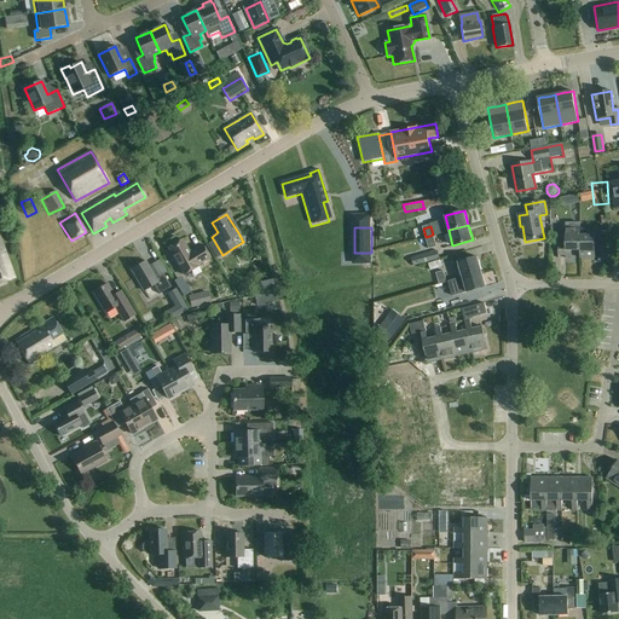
[(579,229),(579,252),(579,259),(595,259),(595,250),(602,250),(602,243),(606,243),(609,241),(609,230),(602,230),(602,227),(589,227),(589,236),(580,236),(580,229),(579,229)]
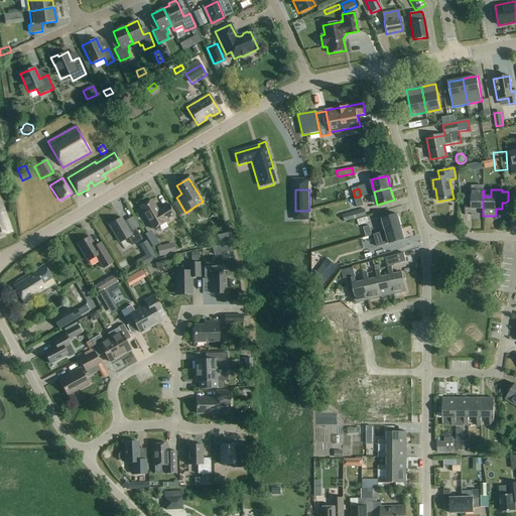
[(483,210),(483,190),(471,190),(471,198),(465,198),(465,214),(472,214),(472,216),(476,216),(476,210),(483,210)]
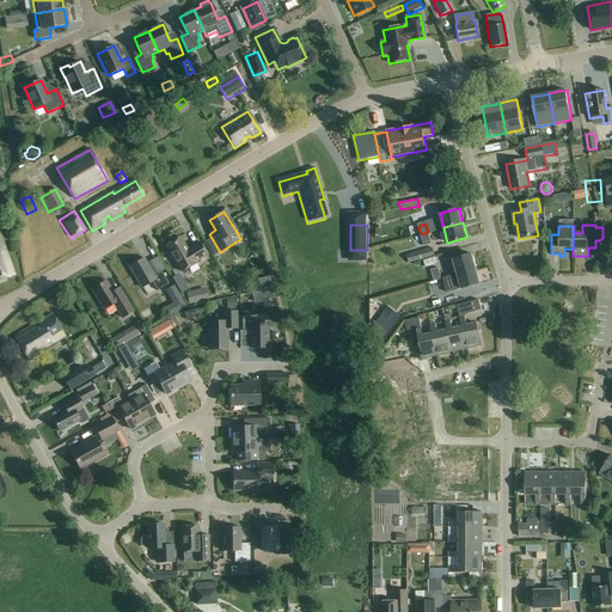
[(428,232),(421,234),(422,237),(412,239),(415,248),(423,245),(423,246),(432,244),(428,232)]
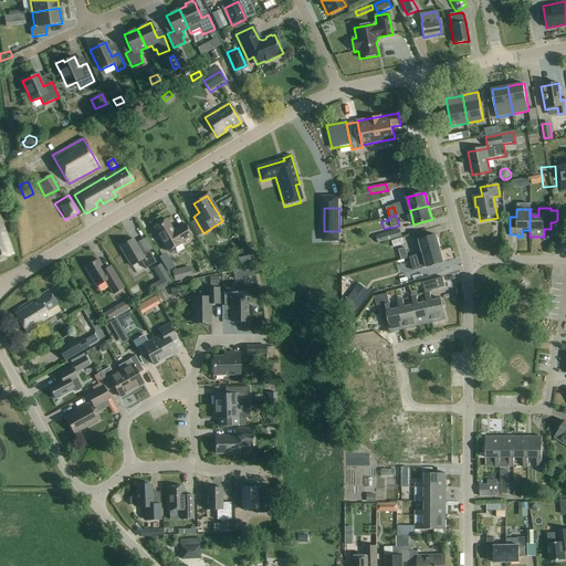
[(0,259),(13,254),(0,218),(0,259)]
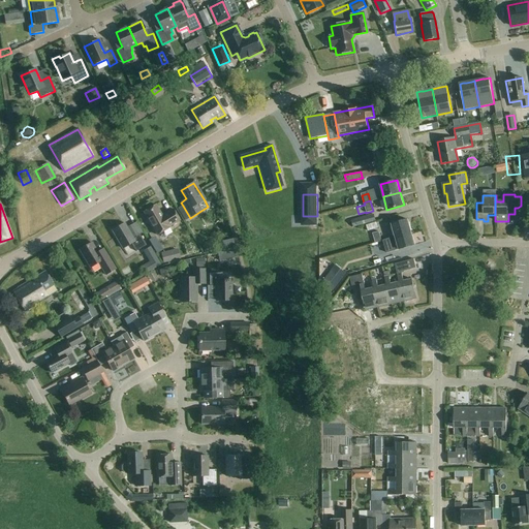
[(161,217),(155,206),(143,213),(156,236),(168,228),(179,221),(173,210),(161,217)]
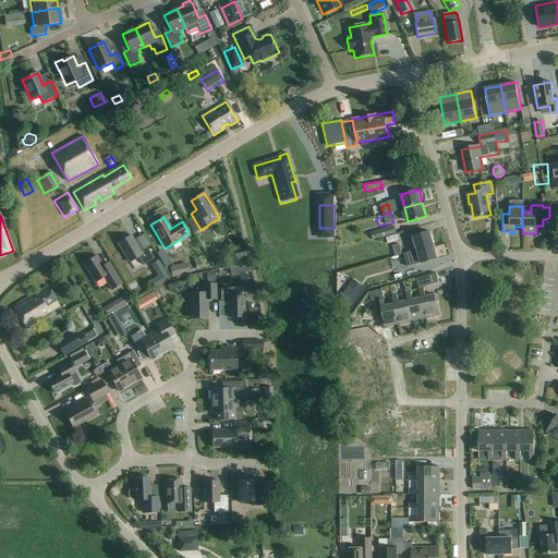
[(374,240),(397,233),(395,226),(372,232),(374,240)]
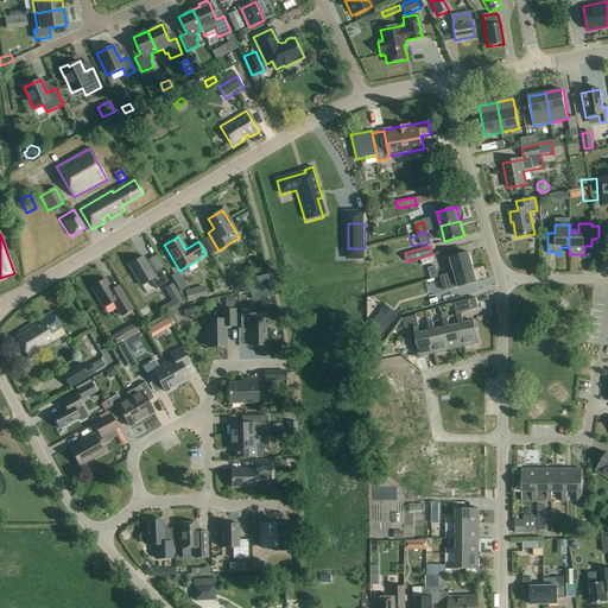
[(454,272),(473,267),(468,253),(450,258),(454,272)]
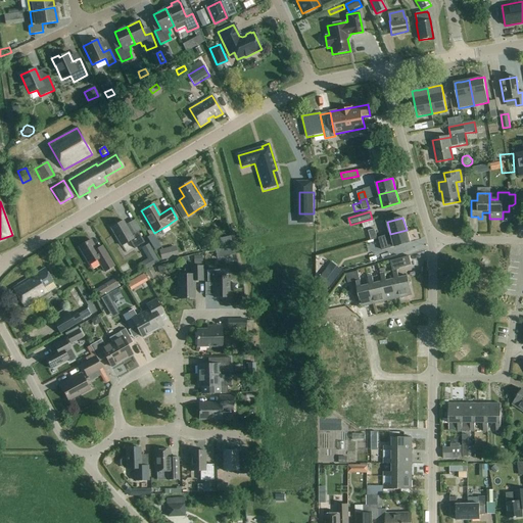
[(105,221),(92,225),(93,230),(107,226),(105,221)]
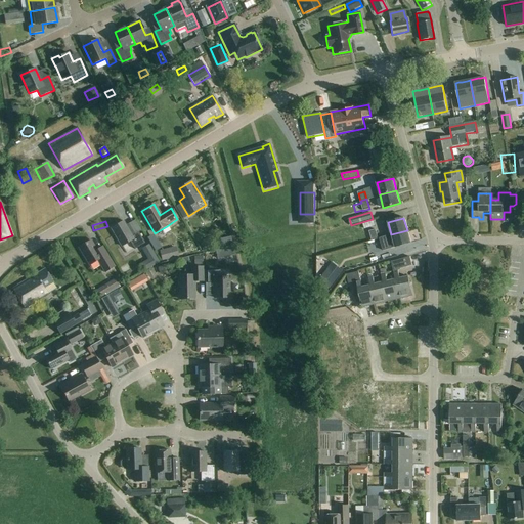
[(132,236),(123,222),(111,229),(121,247),(129,243),(134,250),(144,244),(138,233),(132,236)]
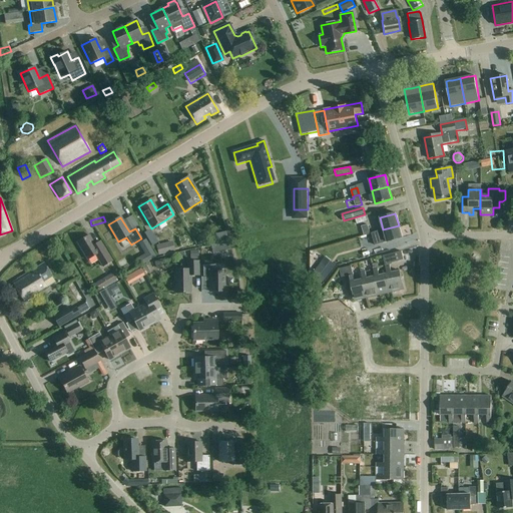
[(360,237),(365,236),(364,234),(371,233),(368,225),(362,226),(363,231),(359,232),(360,237)]
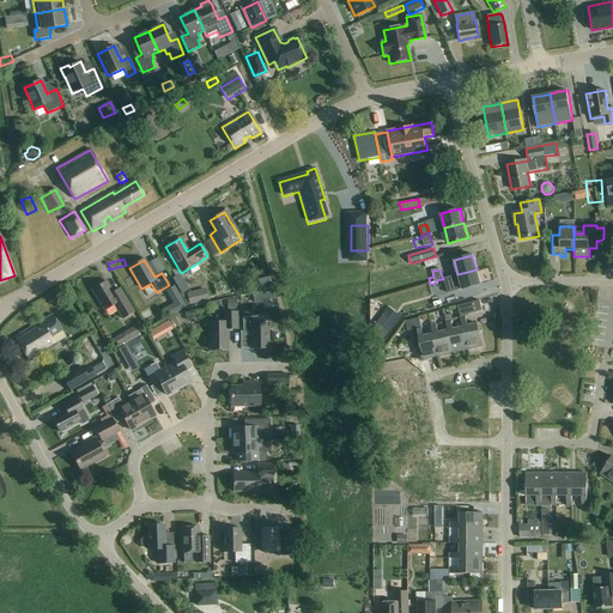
[(477,269),(457,274),(462,289),(480,284),(477,269)]
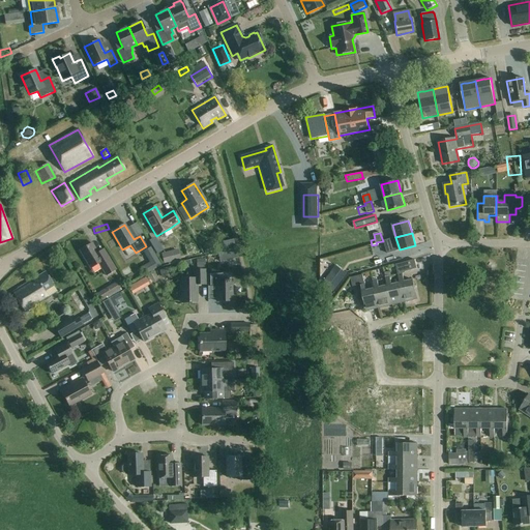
[(364,242),(364,234),(353,235),(354,259),(370,258),(369,241),(364,242)]
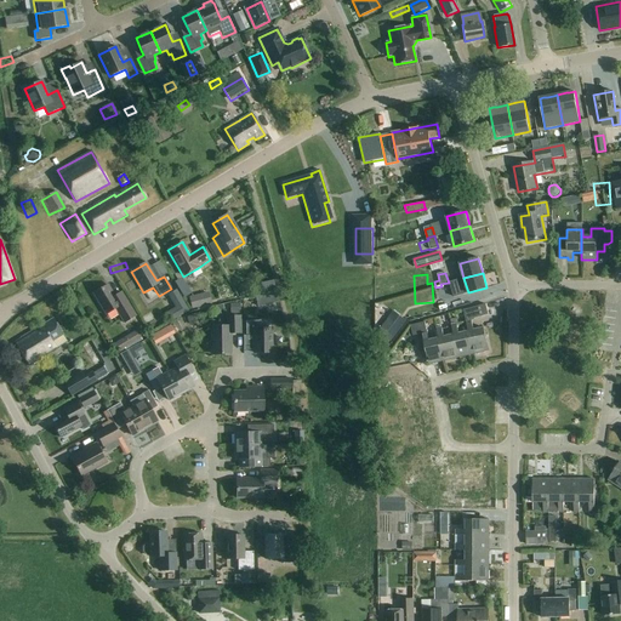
[(267,292),(277,291),(274,281),(265,283),(267,292)]
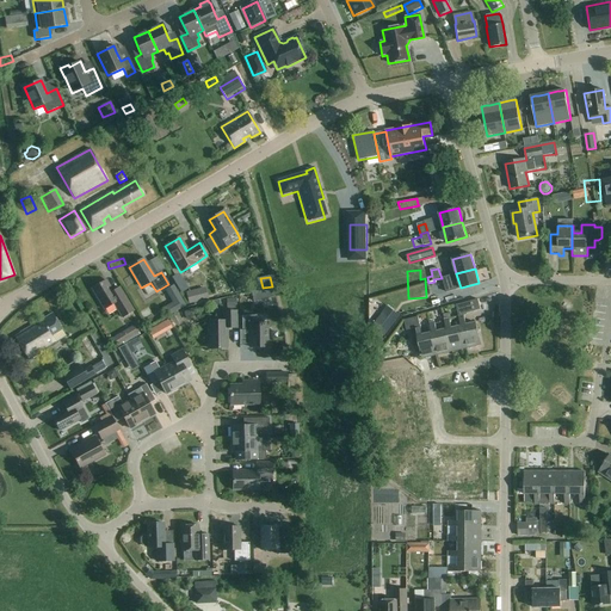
[(112,292),(105,282),(92,290),(104,310),(113,304),(122,319),(133,312),(118,289),(112,292)]
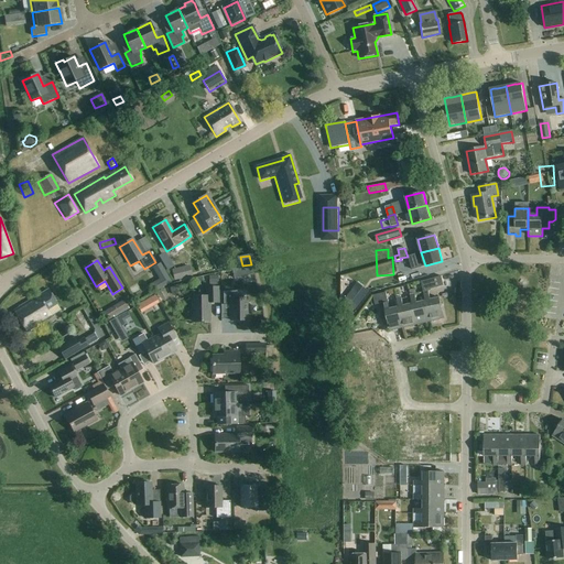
[(172,282),(163,268),(155,273),(164,288),(172,282)]
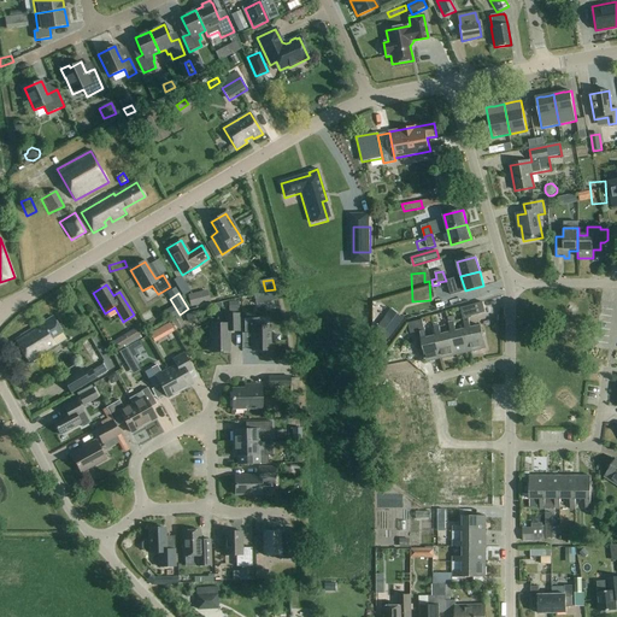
[(264,293),(254,295),(257,305),(266,303),(264,293)]
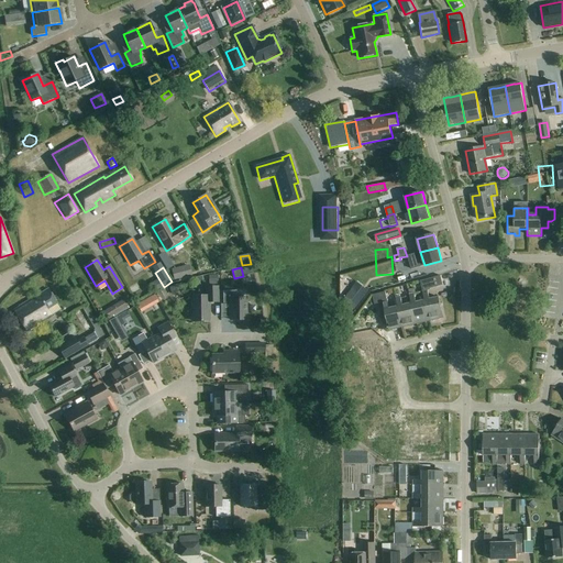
[(180,268),(173,269),(175,279),(183,277),(180,268)]
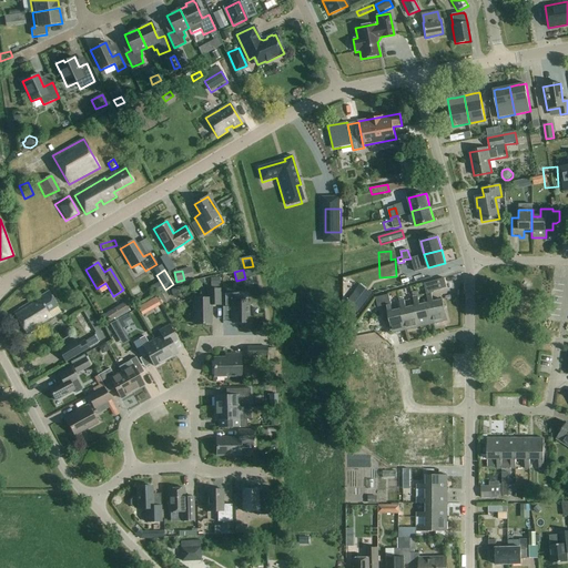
[(221,287),(221,279),(212,279),(212,287),(221,287)]
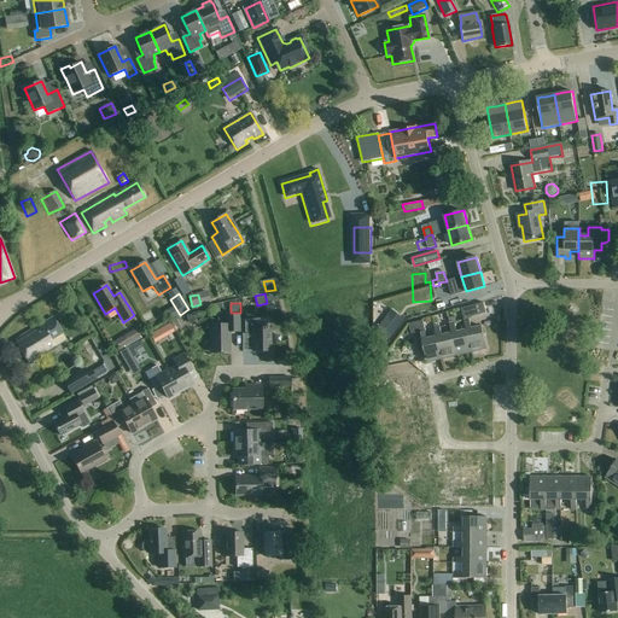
[(210,354),(229,353),(228,333),(238,333),(238,316),(226,316),(226,326),(209,326),(210,354)]
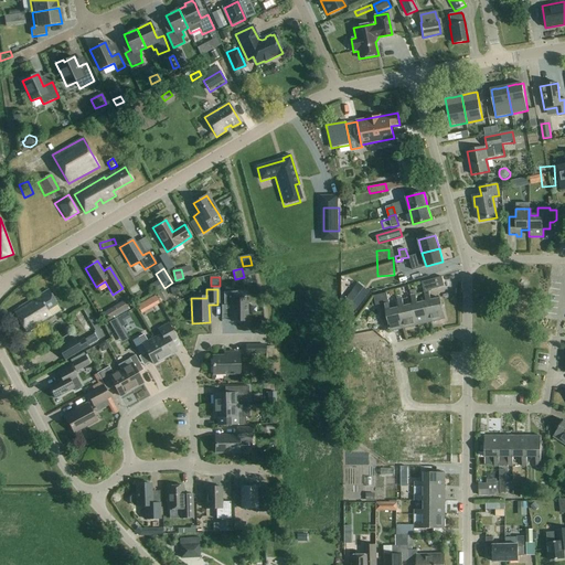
[(57,305),(49,290),(38,297),(40,300),(32,305),(31,301),(13,312),(25,333),(50,319),(45,312),(57,305)]
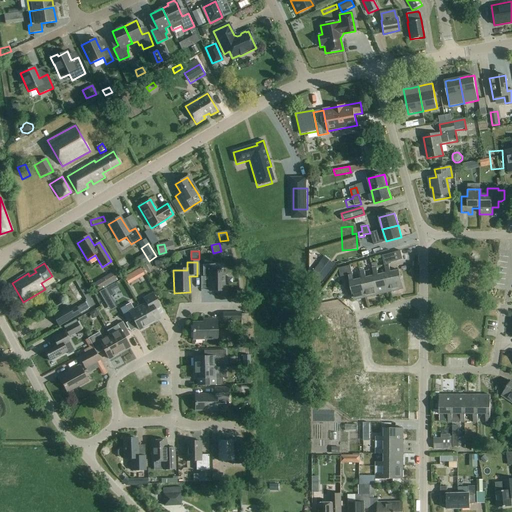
[(331,272),(321,264),(313,275),(323,283),(331,272)]
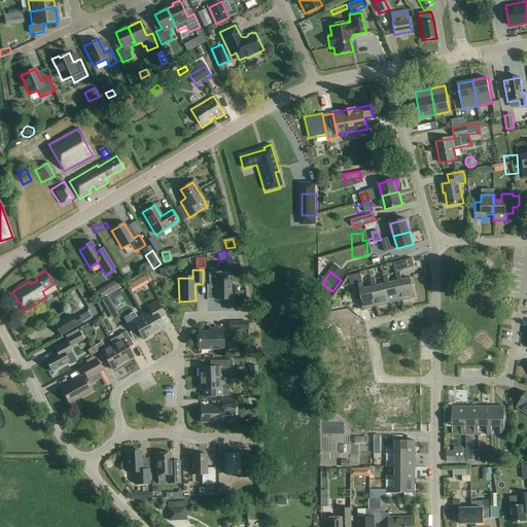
[(230,301),(230,279),(230,274),(227,273),(220,273),(208,273),(208,285),(215,285),(215,301),(230,301)]
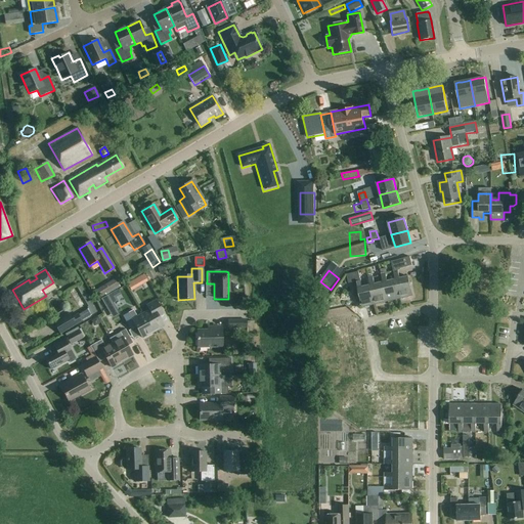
[(395,280),(400,299),(412,296),(408,277),(399,279),(398,271),(393,272),(395,280)]
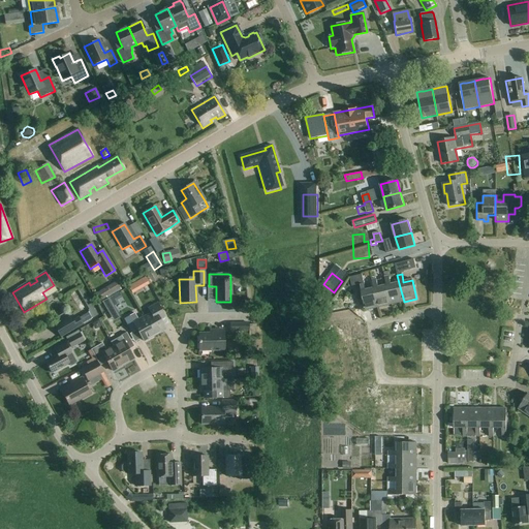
[(363,301),(365,311),(378,308),(374,288),(373,288),(365,291),(363,283),(361,275),(349,277),(351,286),(359,285),(361,292),(356,293),(358,302),(363,301)]
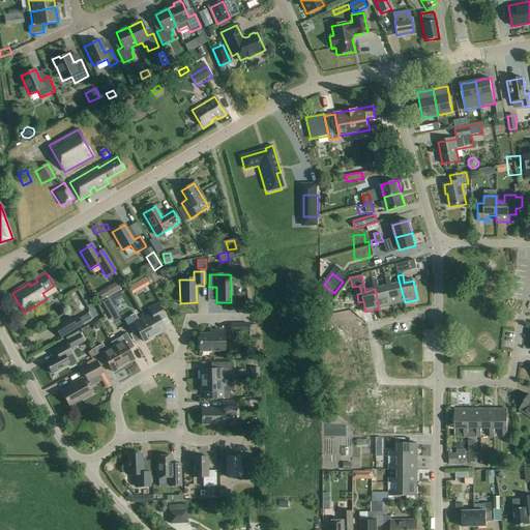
[(145,277),(128,287),(133,294),(149,285),(145,277)]
